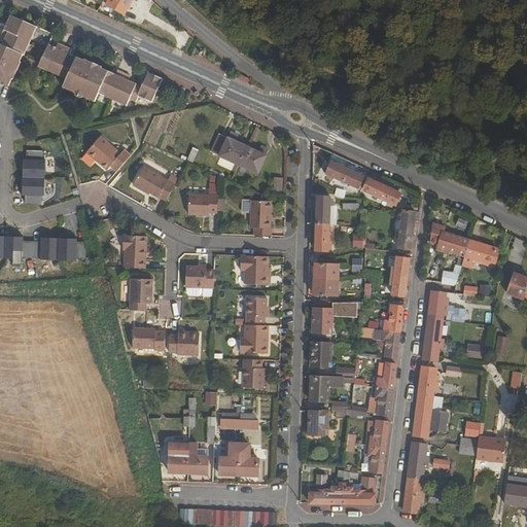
[(108,0),(108,2),(106,4),(124,14),(132,0),(108,0)]
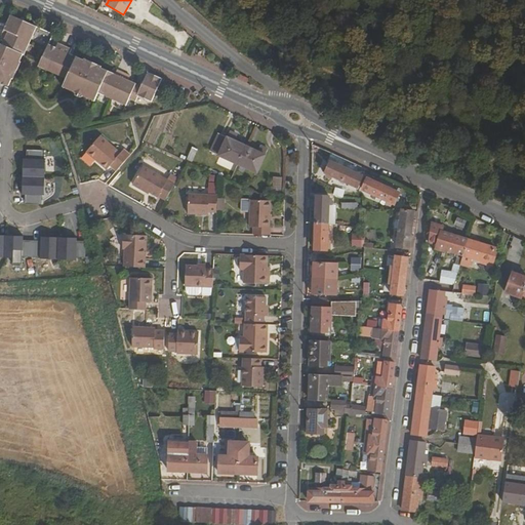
[(0,82),(9,87),(12,79),(21,62),(24,55),(26,56),(38,27),(10,15),(2,36),(5,38),(3,45),(0,44),(0,82)]
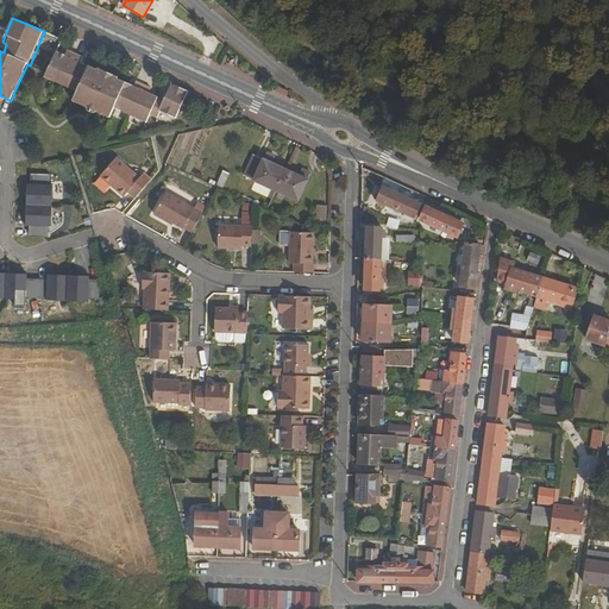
[(188,89),(173,82),(165,99),(151,93),(152,88),(136,81),(133,86),(118,79),(118,76),(99,68),(98,70),(81,63),(83,57),(67,50),(64,56),(57,52),(45,77),(79,92),(75,100),(87,105),(88,101),(100,106),(99,110),(112,115),(115,108),(148,123),(150,115),(157,118),(161,112),(175,118),(188,89)]
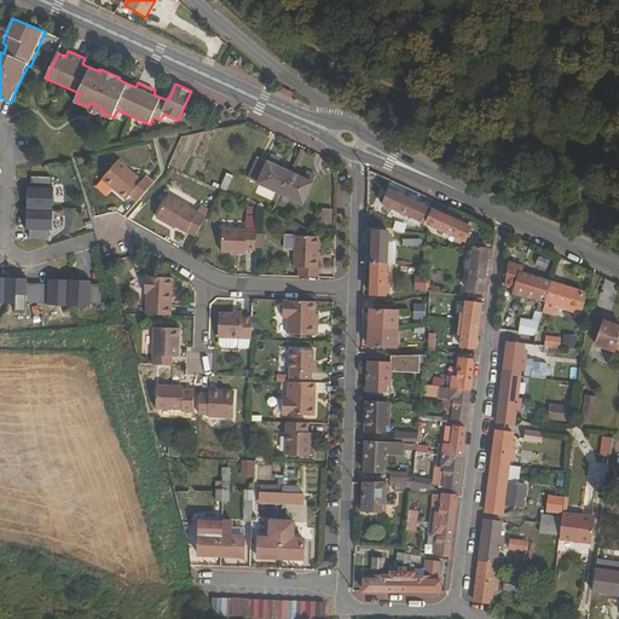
[(27,74),(24,73),(15,93),(18,94),(27,74)]
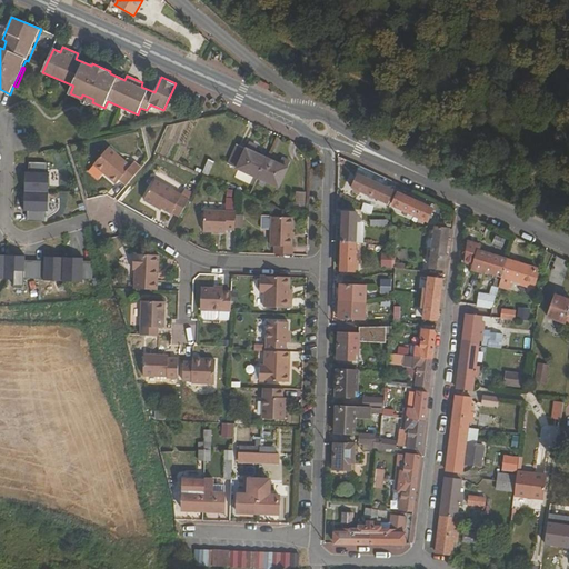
[(228,163),(258,178),(268,158),(256,152),(258,146),(249,141),(246,148),(237,143),(228,163)]
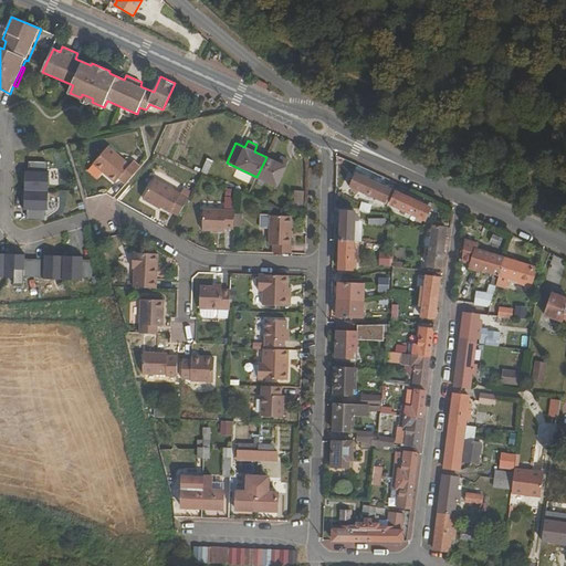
[(118,177),(125,185),(142,166),(134,160),(129,165),(108,145),(92,163),(114,182),(118,177)]
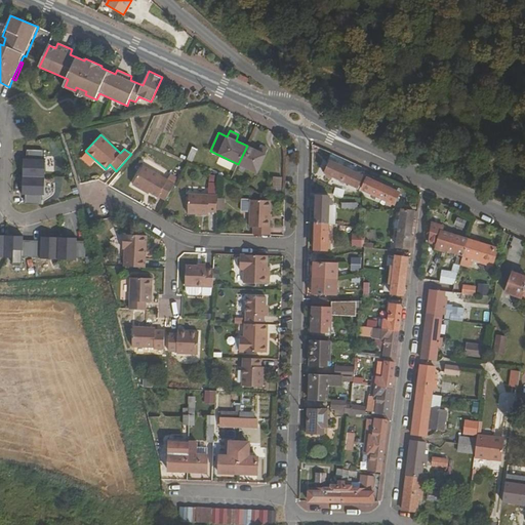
[(247,146),(238,164),(257,172),(269,149),(260,145),(258,151),(247,146)]
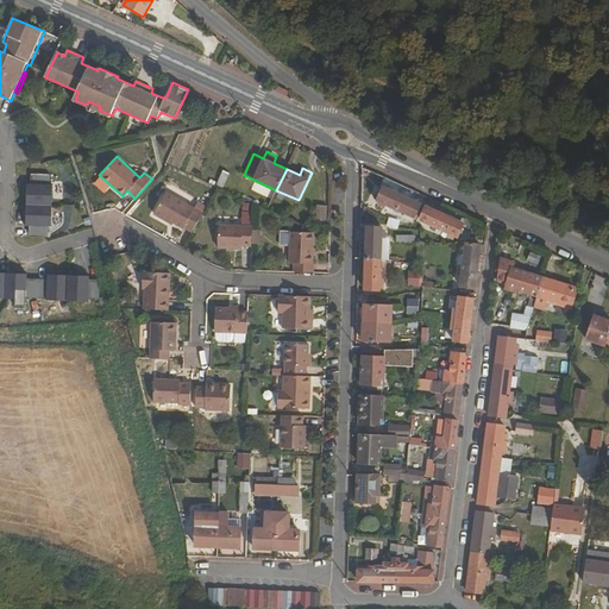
[(230,174),(223,170),(215,186),(218,187),(223,189),(230,174)]
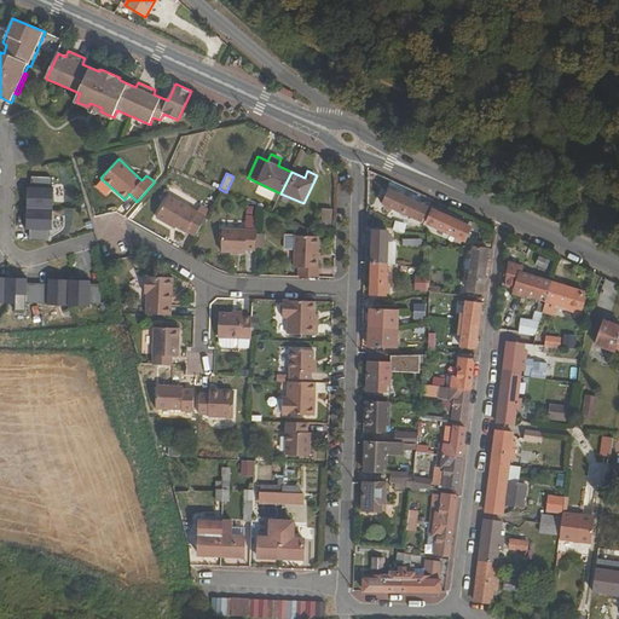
[(52,177),(33,175),(32,185),(51,186),(52,177)]
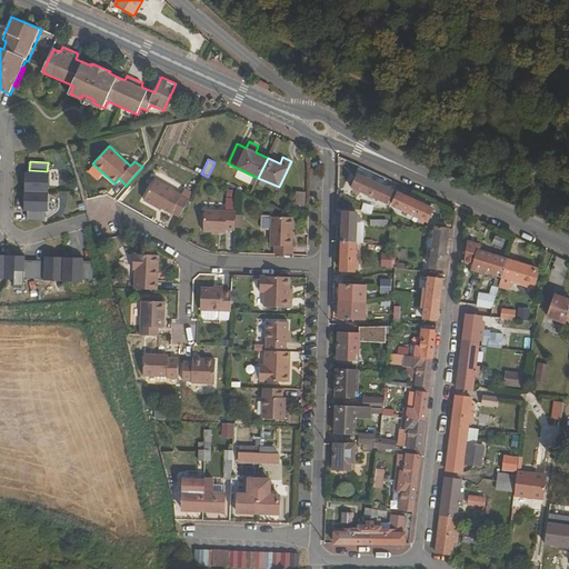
[(238,169),(235,178),(246,182),(249,175),(238,169)]
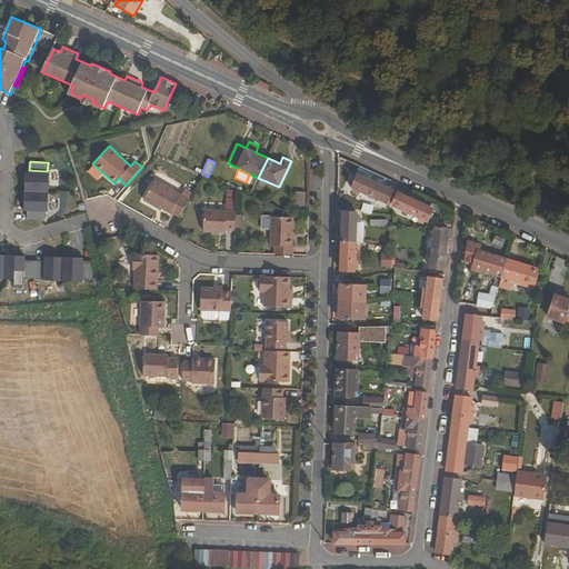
[(29,170),(28,170),(27,190),(50,191),(51,171),(47,171),(29,170)]
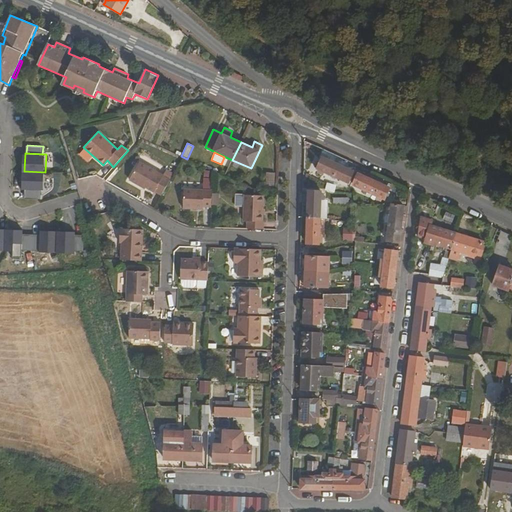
[(353,171),(323,157),(317,168),(319,169),(318,172),(323,174),(324,171),(348,183),(353,171)]
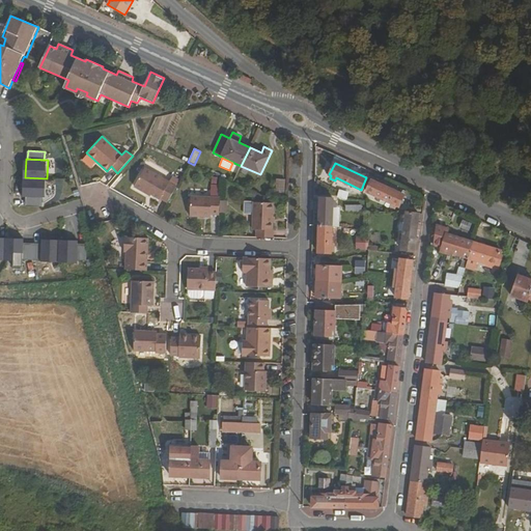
[(160,198),(167,202),(176,187),(169,183),(169,182),(144,168),(134,187),(145,193),(146,192),(159,199),(160,198)]
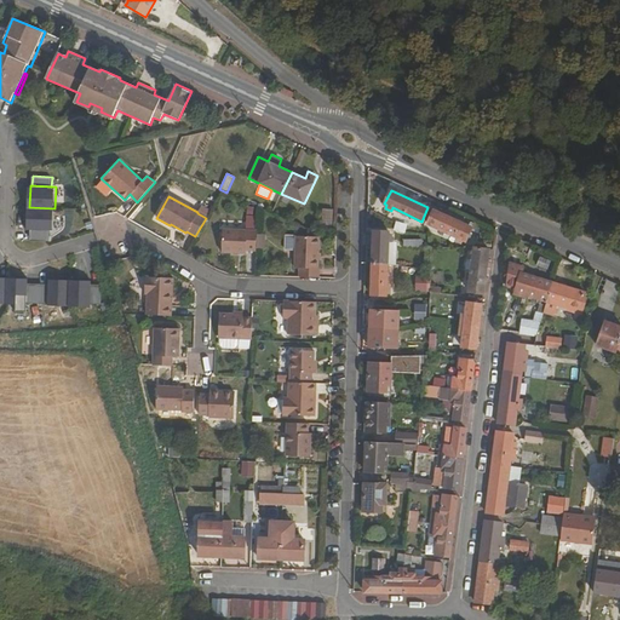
[(55,208),(29,207),(28,228),(30,228),(50,228),(53,229),(55,208)]
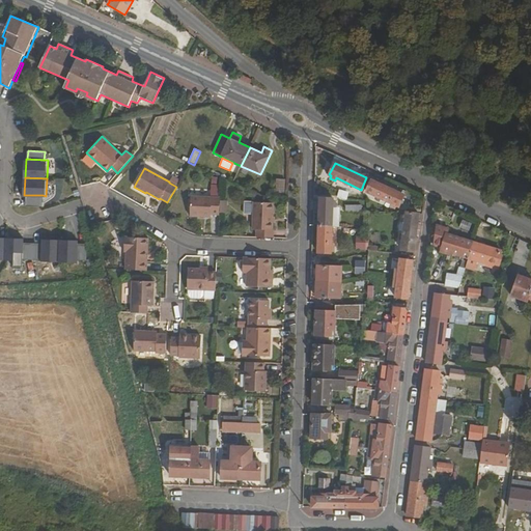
[(277,179),(276,196),(284,197),(285,179),(277,179)]
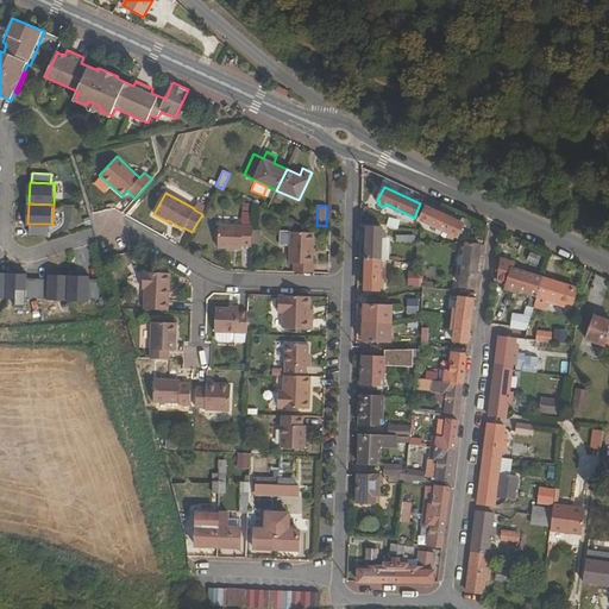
[(420,220),(421,221),(449,233),(447,237),(452,239),(454,236),(457,237),(463,224),(426,207),(420,220)]
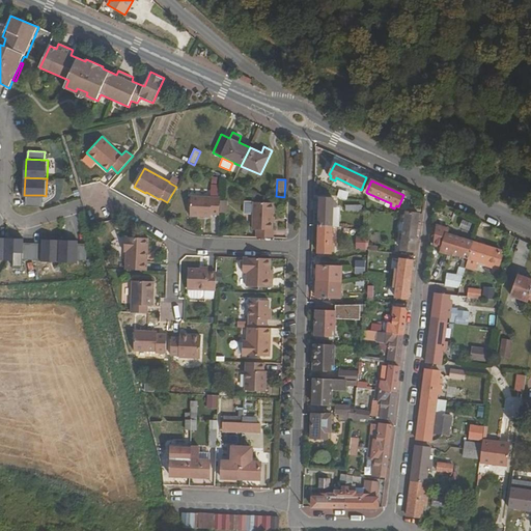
[(347,193),(338,191),(337,197),(345,200),(347,193)]
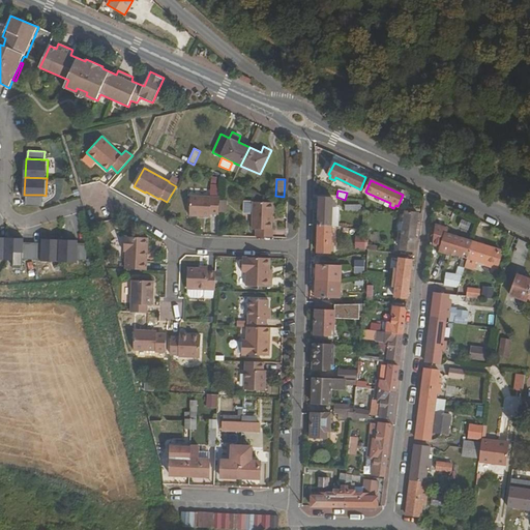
[(42,195),(26,195),(25,203),(41,204),(42,195)]
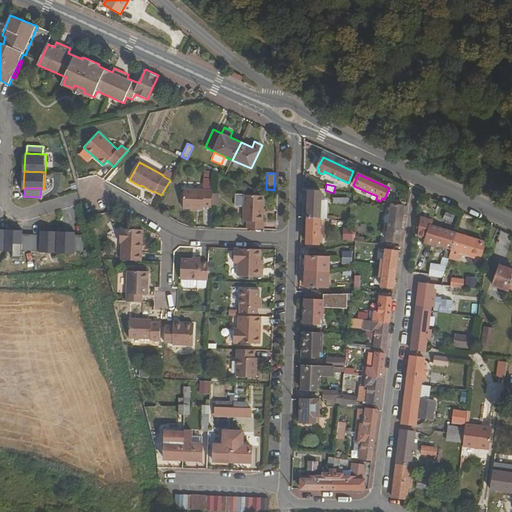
[(203,207),(210,208),(211,191),(184,190),(183,209),(203,209),(203,207)]
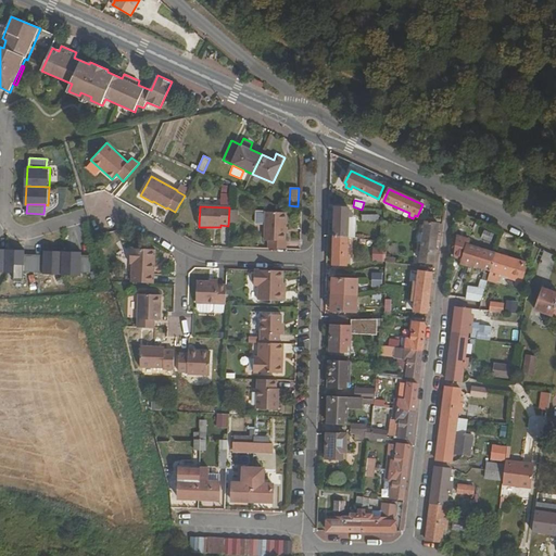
[(333,237),(348,237),(349,216),(351,216),(351,212),(349,212),(349,209),(335,209),(333,237)]
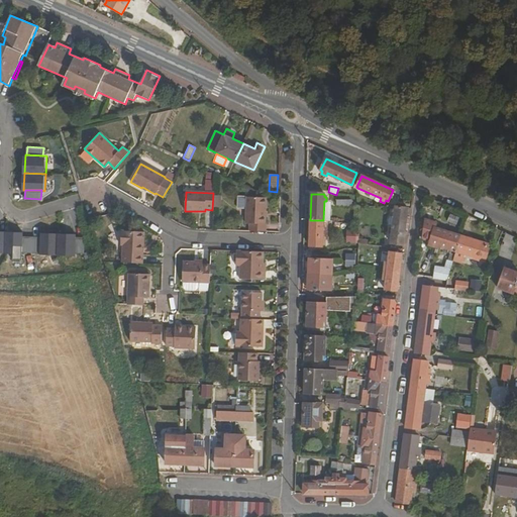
[(249,231),(267,232),(267,225),(265,224),(267,198),(251,197),(246,197),(245,223),(250,223),(249,231)]
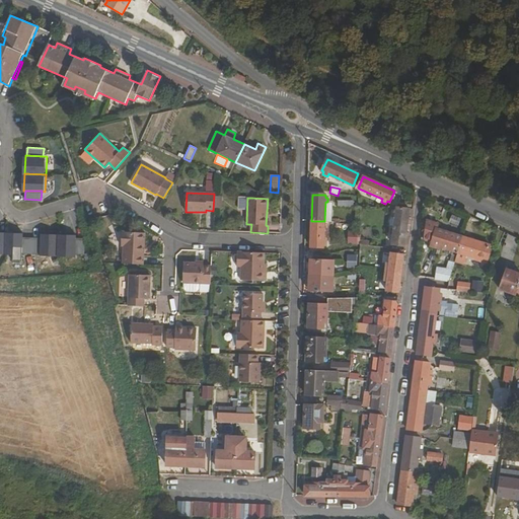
[(409,209),(396,207),(395,217),(393,216),(392,222),(395,222),(393,230),(391,230),(390,234),(393,235),(392,245),(403,246),(409,209)]
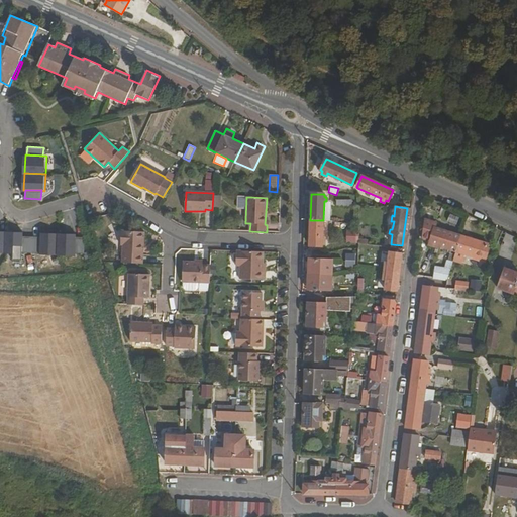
[(322,240),(323,220),(310,220),(309,246),(321,247),(322,244),(324,244),(325,240),(322,240)]
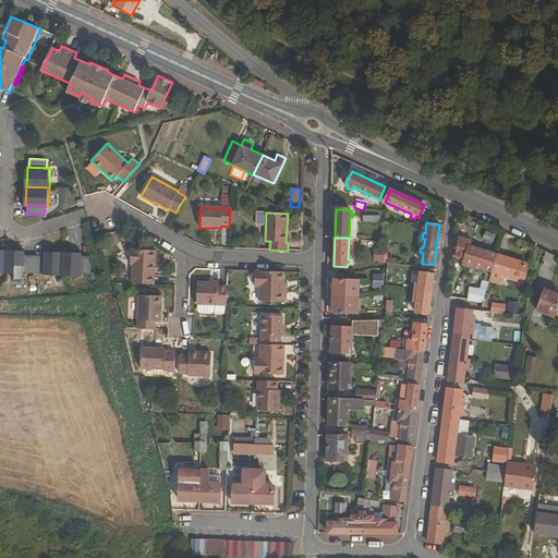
[(492,273),(497,255),(473,247),(475,242),(461,238),(456,258),(464,261),(463,266),(472,269),(473,267),(492,273)]
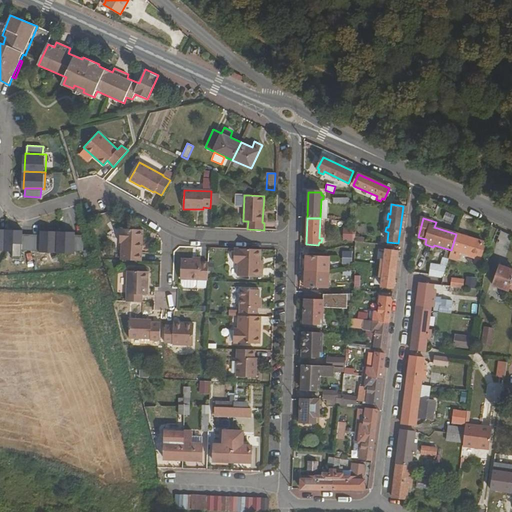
[(6,228),(6,249),(23,249),(23,233),(24,229),(6,228)]
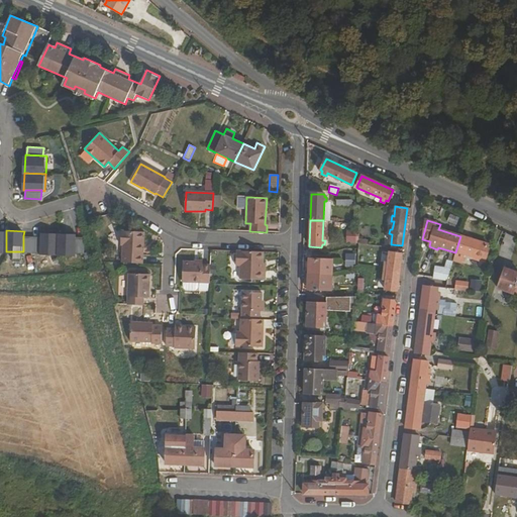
[(121,263),(141,264),(142,231),(120,230),(119,245),(122,245),(121,263)]
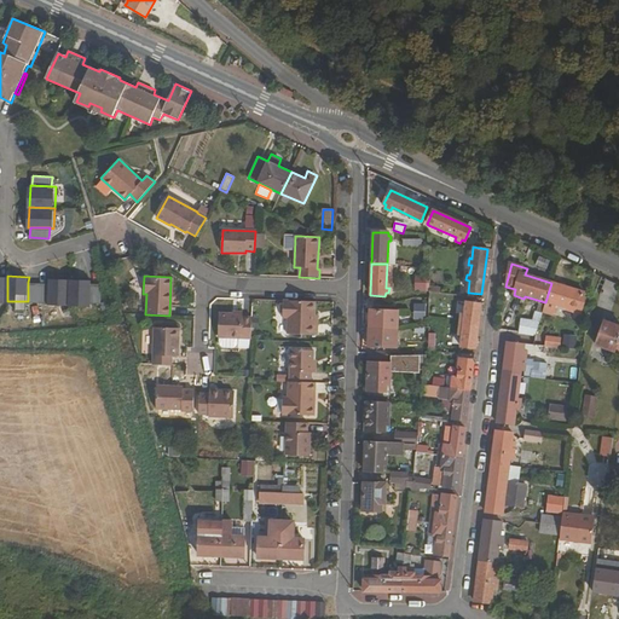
[(47,301),(47,302),(68,302),(69,278),(47,278),(47,283),(47,301)]
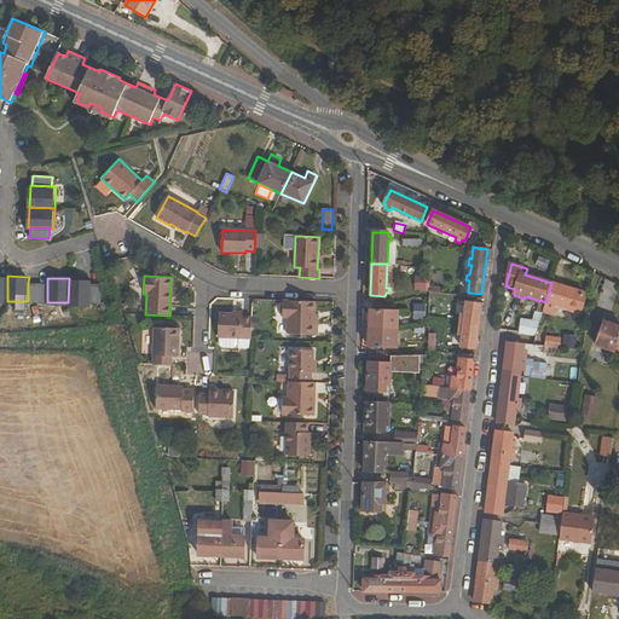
[(69,278),(68,302),(90,304),(90,302),(90,283),(90,279),(69,278)]
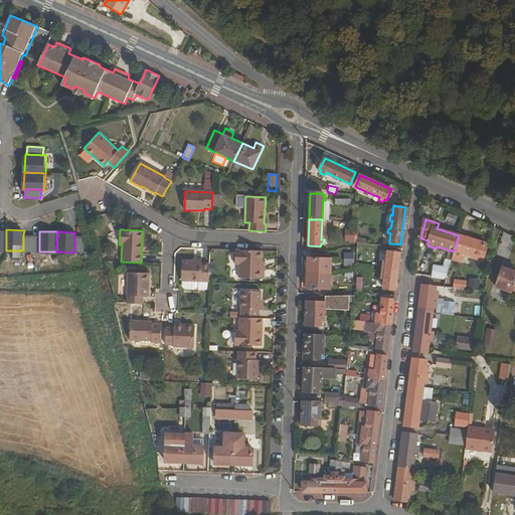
[(39,250),(39,235),(23,234),(23,250),(39,250)]
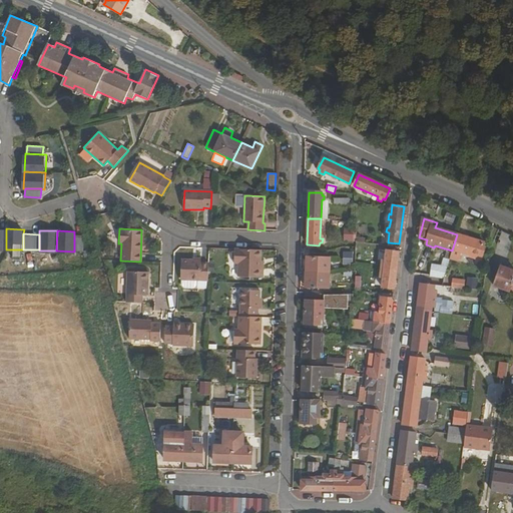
[(74,234),(74,250),(83,250),(83,234),(74,234)]
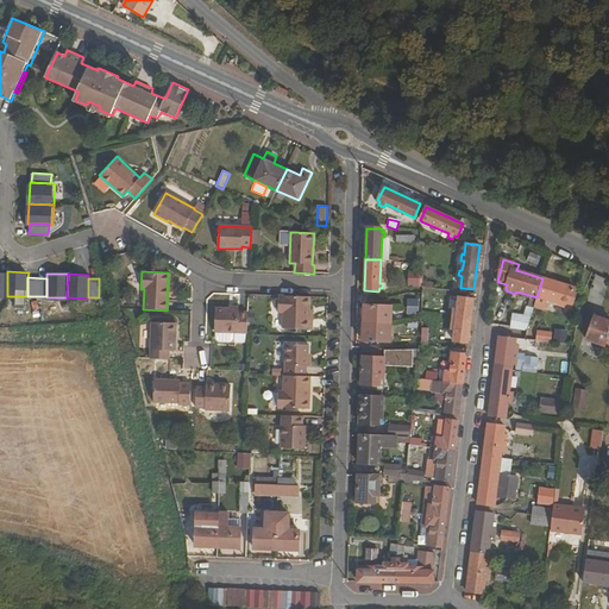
[(575,289),(542,278),(537,297),(557,305),(558,306),(569,309),(575,289)]
